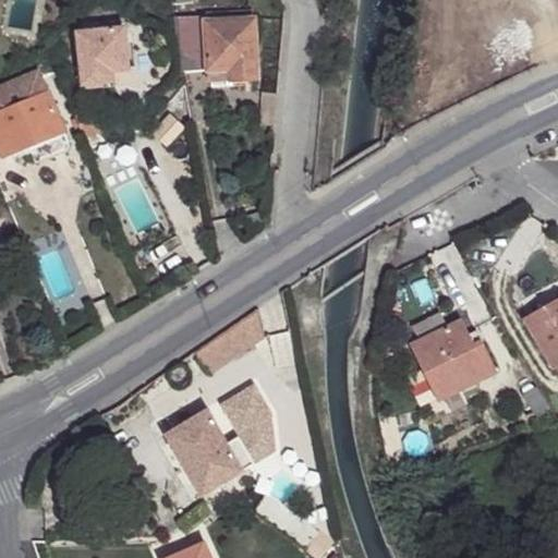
[(178,19),(181,72),(207,71),(208,88),(233,87),(233,81),(257,80),(254,20),(206,22),(206,16),(178,19)]
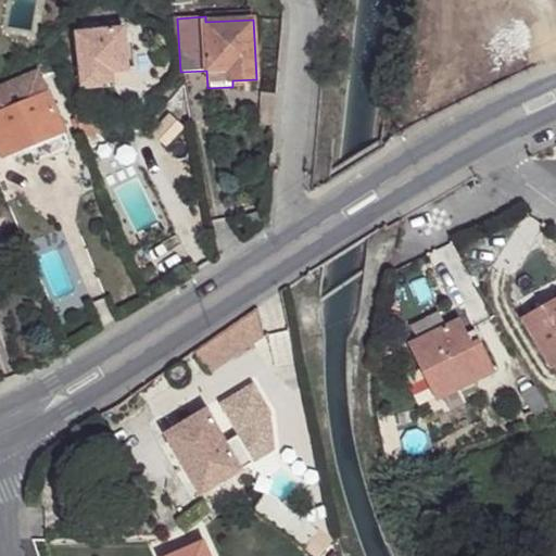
[(129,68),(125,27),(76,33),(83,86),(136,80),(135,68),(129,68)]
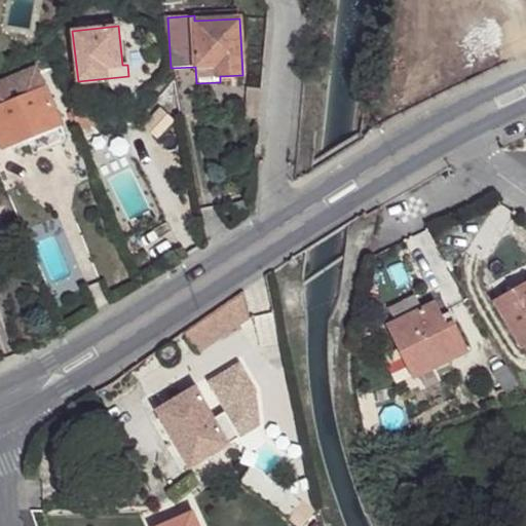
[(0,136),(5,148),(39,134),(43,145),(48,147),(63,141),(64,136),(60,125),(61,125),(37,67),(0,82),(0,136)]
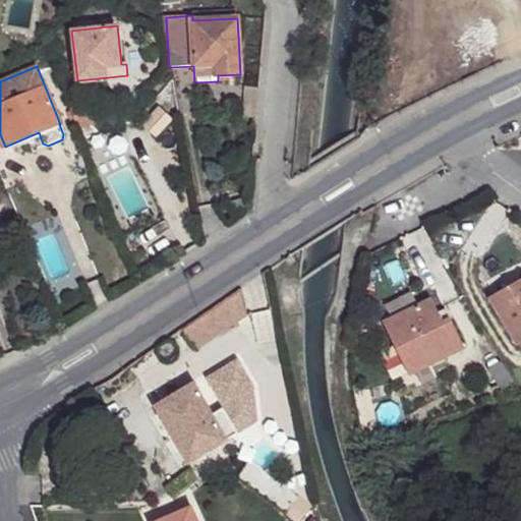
[(244,118),(256,119),(258,89),(247,88),(244,118)]
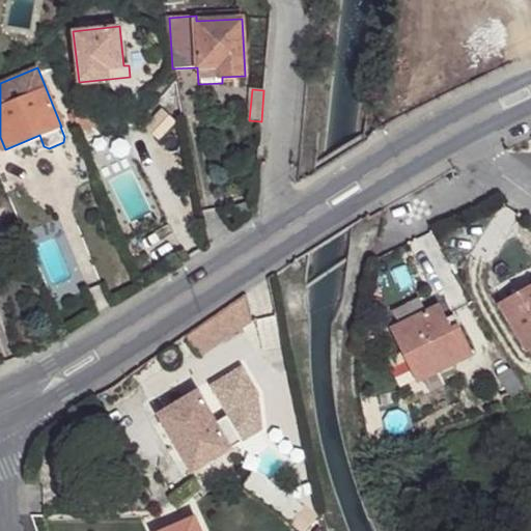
[(145,128),(159,140),(175,121),(162,109),(145,128)]
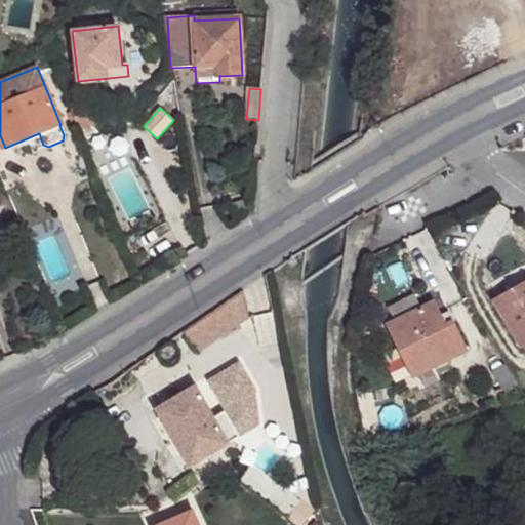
[(524,345),(524,282),(493,301),(521,349),(524,345)]
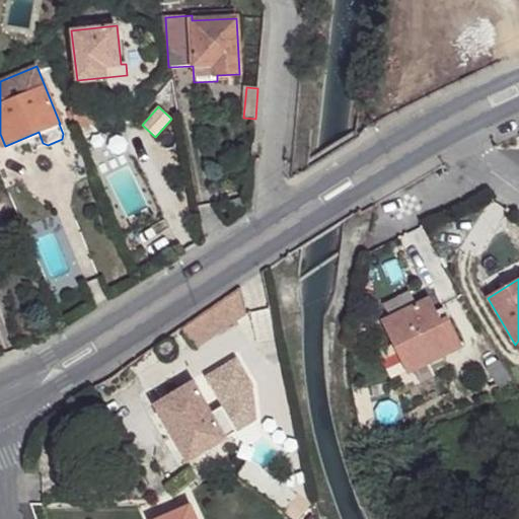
[(429,298),(382,321),(408,374),(461,347),(446,317),(440,320),(429,298)]
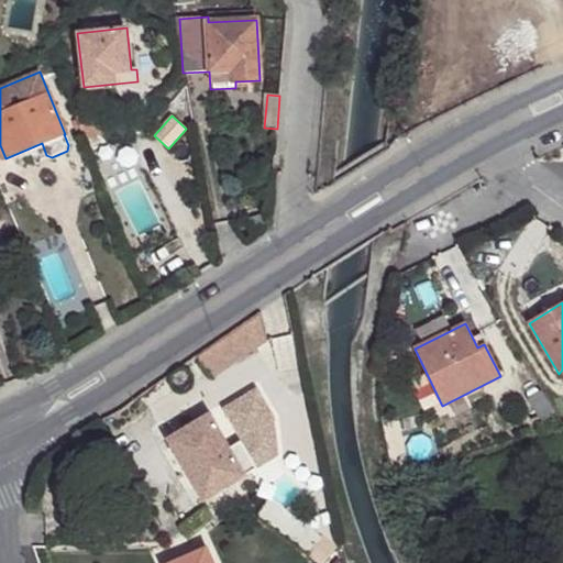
[(169,440),(203,499),(243,475),(209,416),(169,440)]
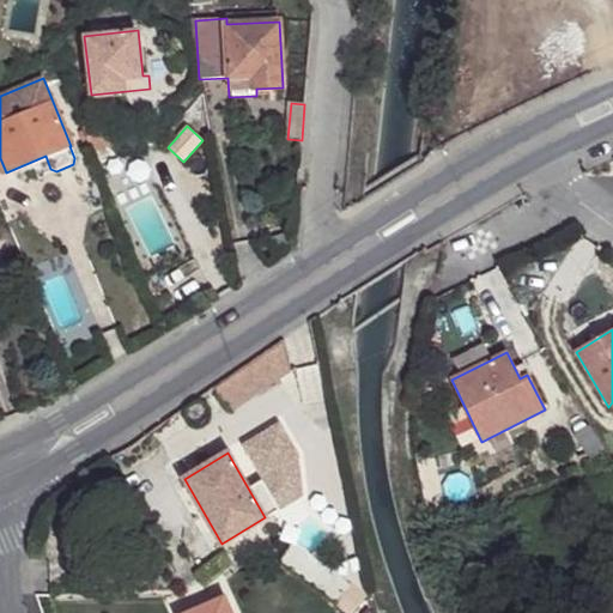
[(347,612),(352,612),(366,595),(295,542),(280,562),(347,612)]
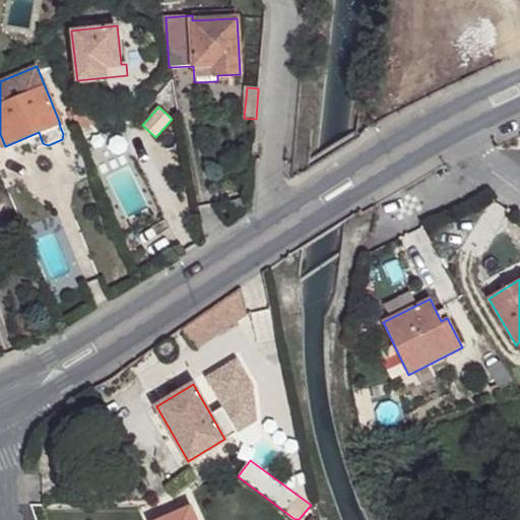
[(158,519),(197,519),(191,506),(158,519)]
